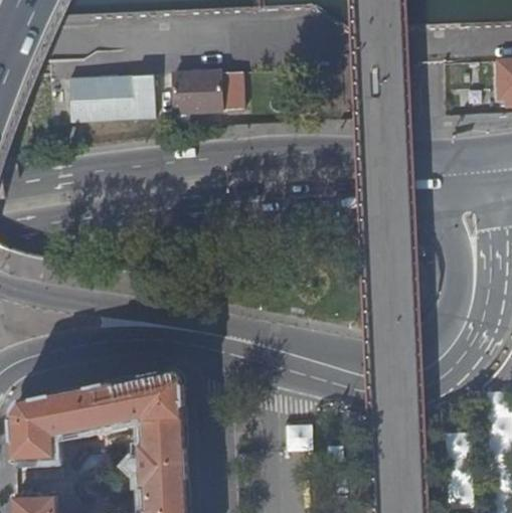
[(511,56),(491,58),(493,100),(499,100),(500,108),(511,107),(511,56)]
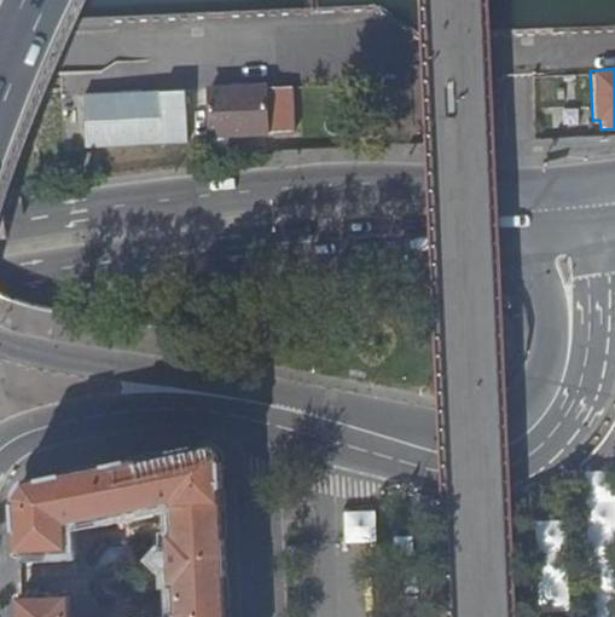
[(266,84),(206,86),(208,138),(268,134),(266,84)]
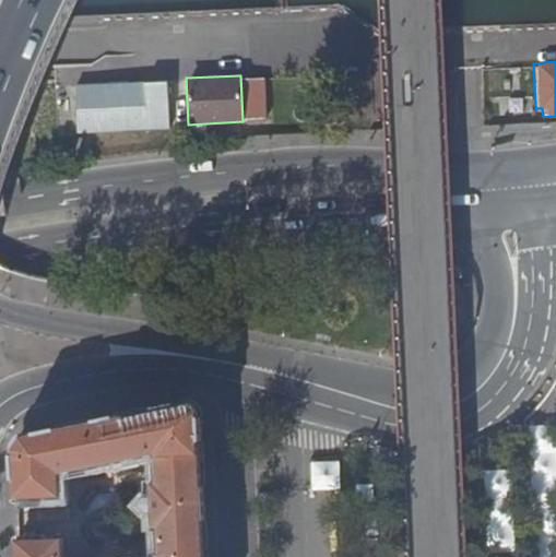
[(77,131),(167,128),(166,83),(75,86),(77,131)]
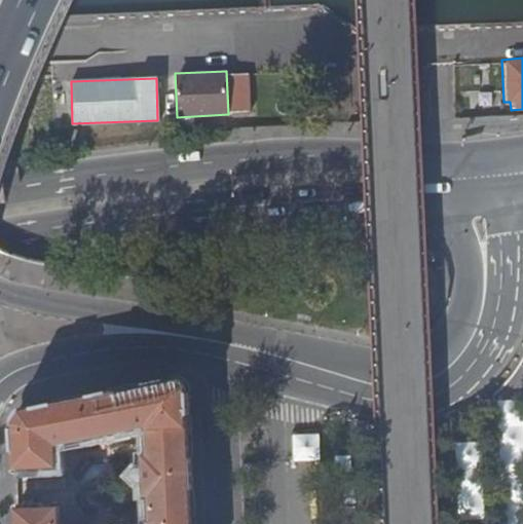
[(188,523),(183,390),(172,380),(20,413),(10,423),(12,471),(27,470),(26,474),(39,473),(39,470),(55,469),(55,458),(54,450),(58,444),(65,443),(68,446),(128,438),(132,432),(141,432),(143,463),(138,464),(139,500),(144,500),(144,523),(188,523)]
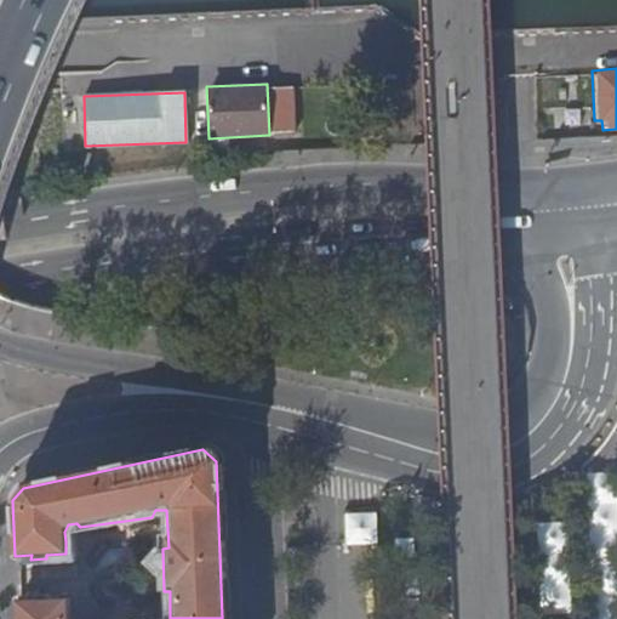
[(16,618),(67,618),(67,601),(49,601),(49,597),(33,597),(33,603),(30,603),(16,602),(16,618)]
